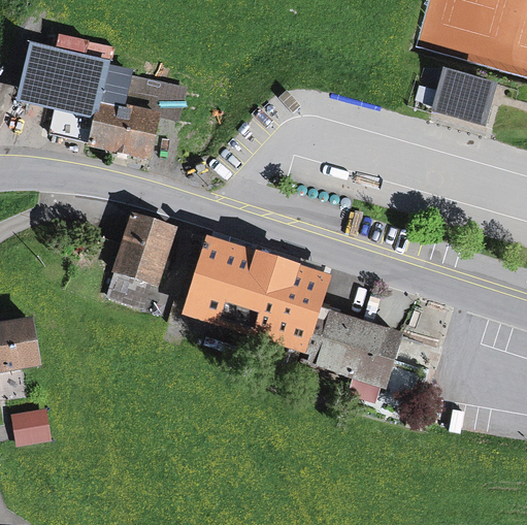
[(132,66),(30,41),(17,97),(95,117),(90,141),(147,155),(159,107),(124,99),(132,66)]
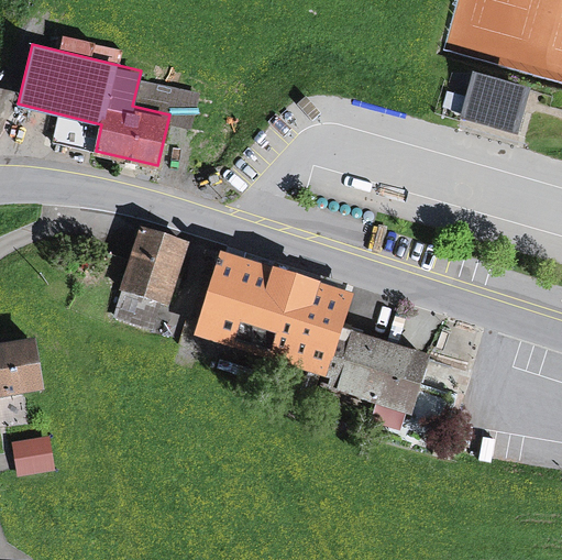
[(519,132),(532,87),(474,70),(462,116),(519,132)]
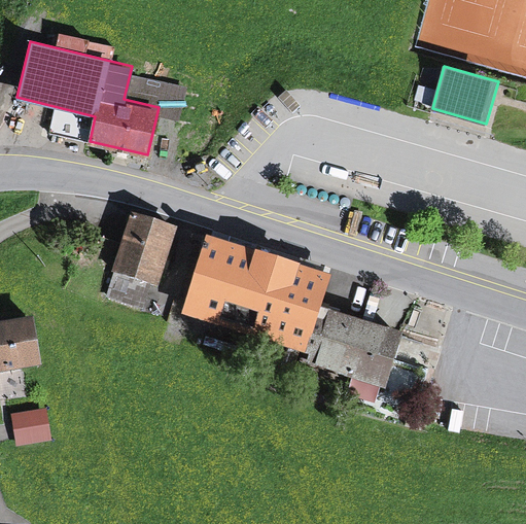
[(175,224),(129,214),(115,270),(162,281),(175,224)]
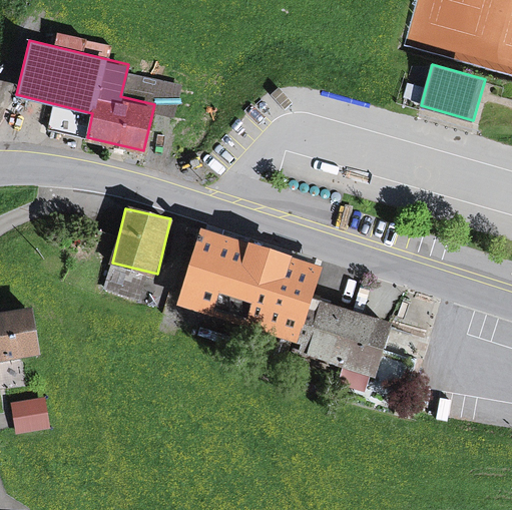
[(173,311),(294,350),(321,269),(200,228),(173,311)]
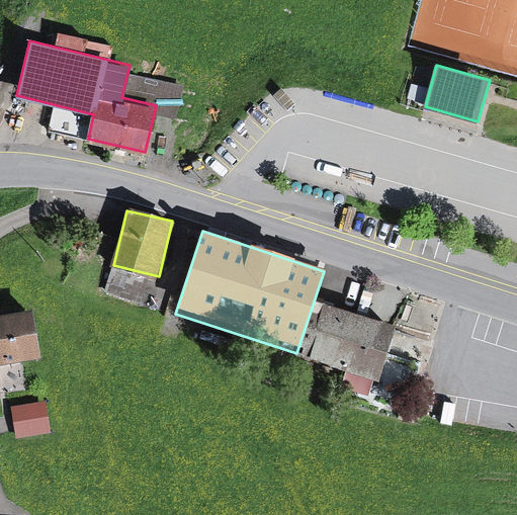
[(396,326),(320,302),(304,354),(379,377),(396,326)]
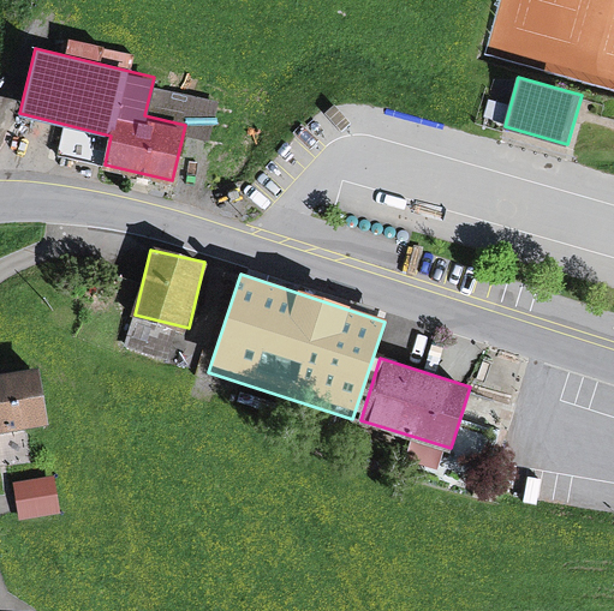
[(37,370),(0,376),(0,433),(48,425),(37,370)]
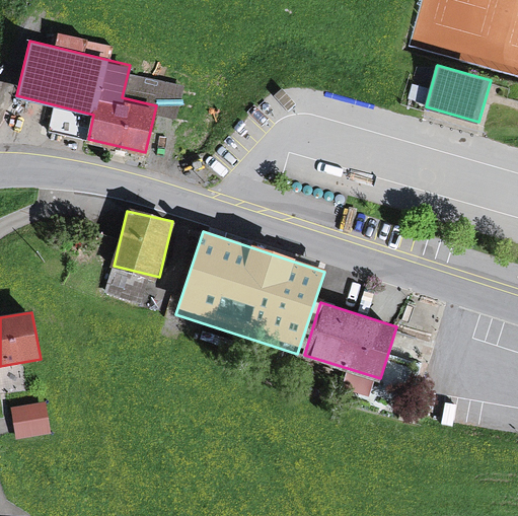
[(52,433),(45,400),(9,408),(16,440),(52,433)]
